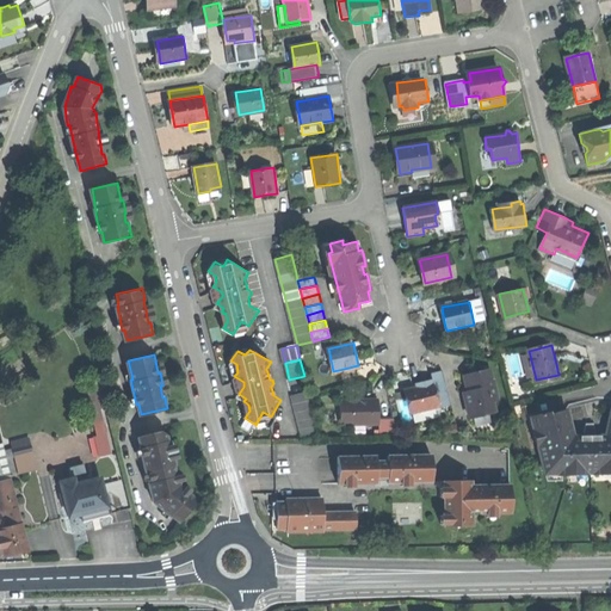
[(464,393),(470,417),(476,415),(493,411),(498,409),(495,399),(501,397),(493,368),(474,372),(466,375),(469,392),(464,393)]
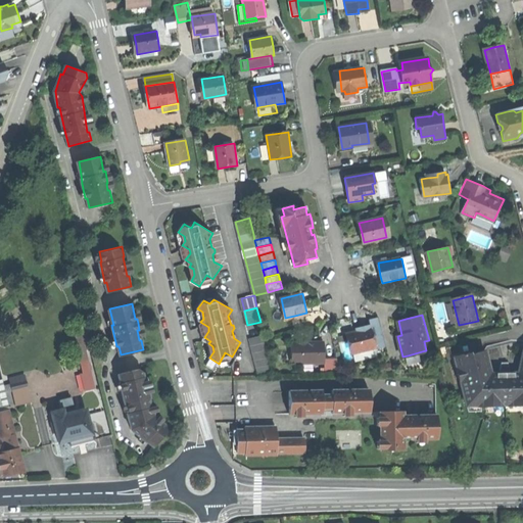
[(359,330),(349,333),(354,353),(376,347),(371,327),(359,330)]
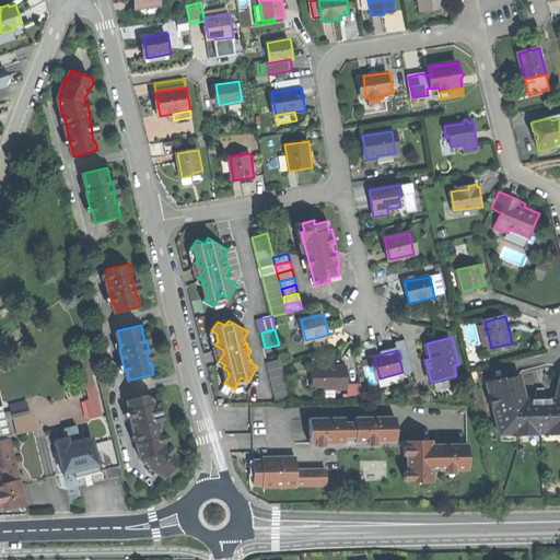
[(277,401),(292,398),(282,359),(267,362),(277,401)]
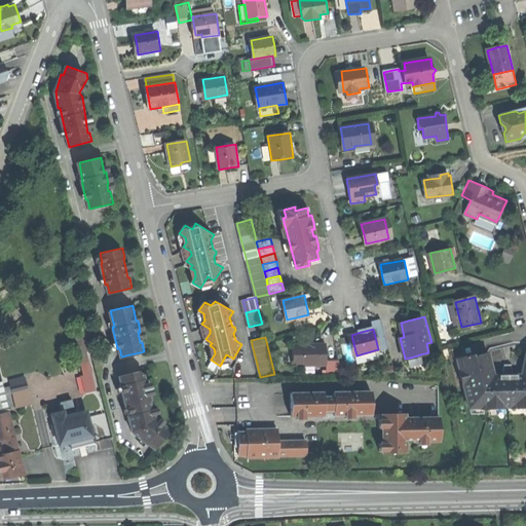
[(472,344),(474,355),(474,358),(482,355),(479,342),(472,344)]
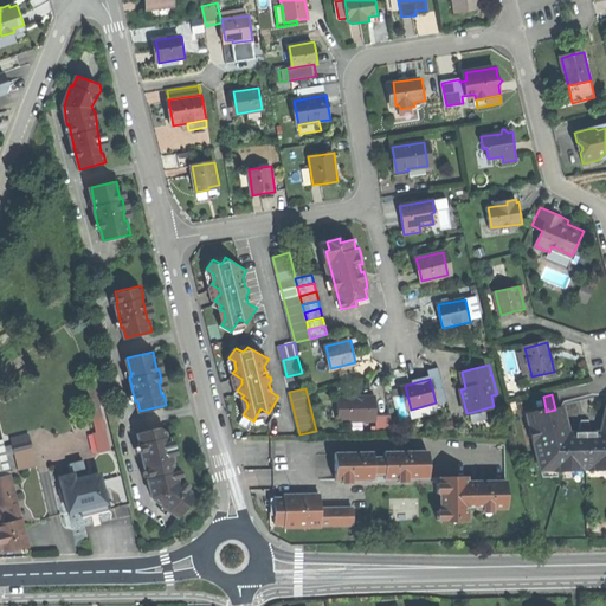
[(339,397),(340,423),(378,421),(378,417),(376,395),(362,397),(339,397)]
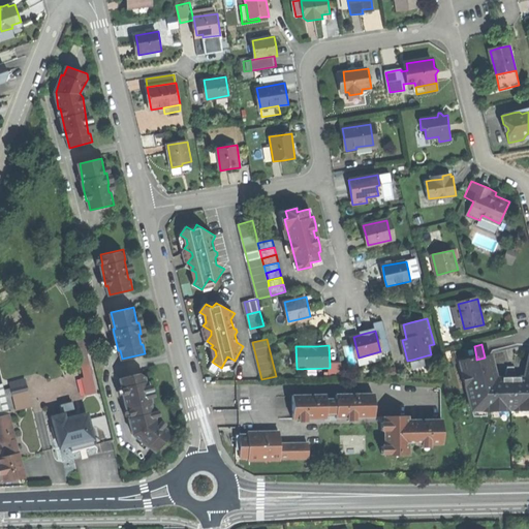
[(79,347),(82,364),(90,362),(87,346),(79,347)]
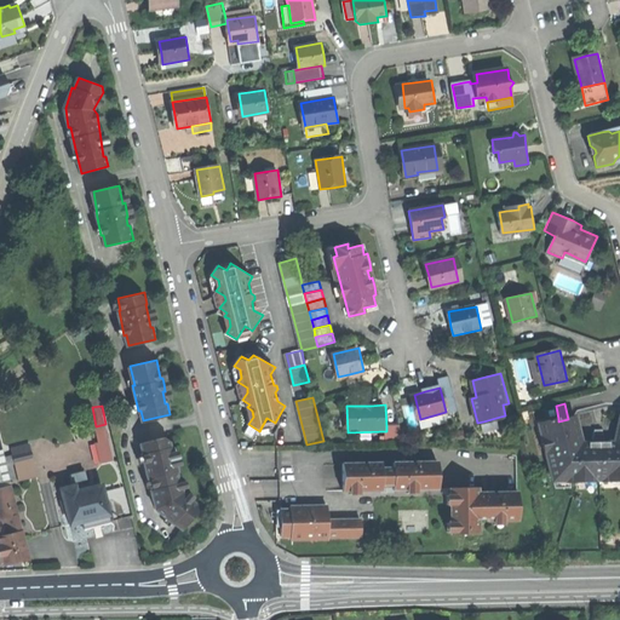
[(448,423),(446,412),(420,419),(423,429),(448,423)]
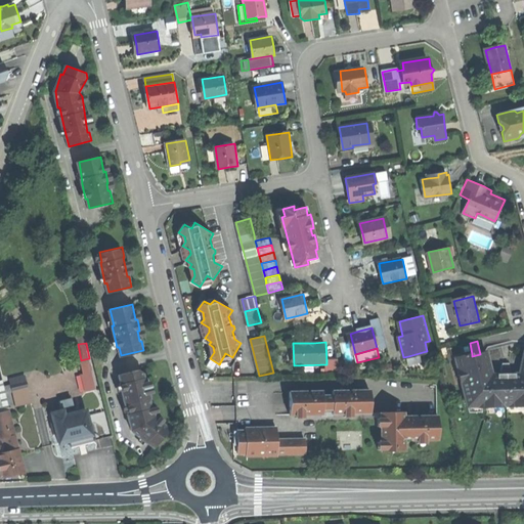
[(425,360),(423,352),(408,356),(410,363),(425,360)]
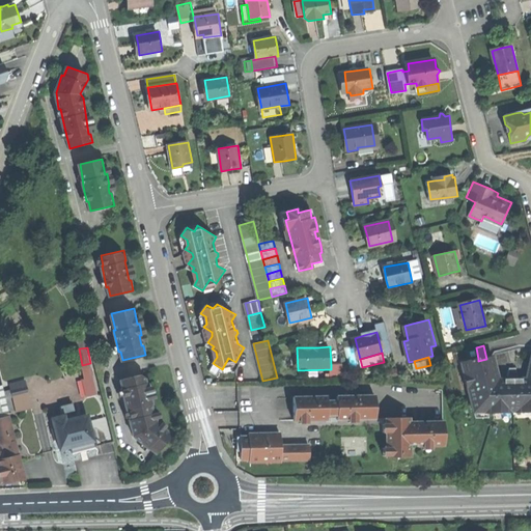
[(469,387),(475,412),(494,411),(493,407),(503,407),(502,411),(525,410),(525,406),(530,404),(530,362),(528,379),(519,380),(508,380),(499,380),(495,358),(486,359),(478,361),(478,359),(463,362),(465,374),(472,373),(473,379),(470,380),(471,386),(469,387)]
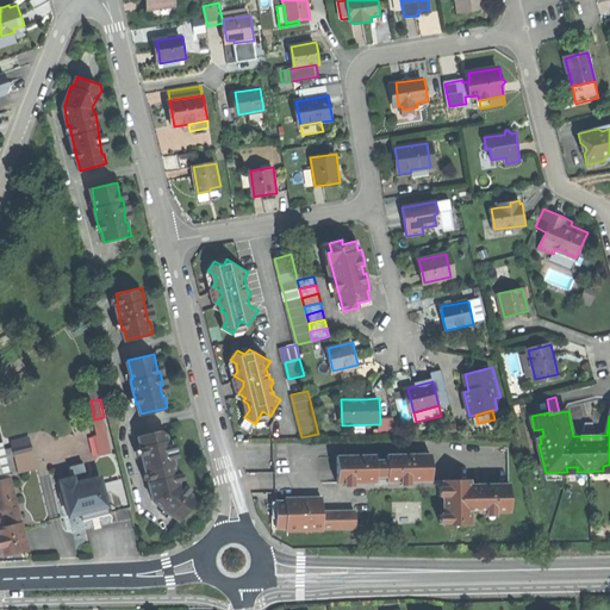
[(107,433),(104,417),(94,419),(98,435),(107,433)]
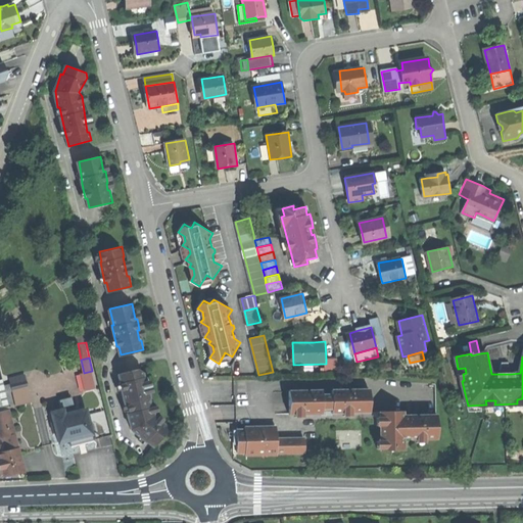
[(338,359),(326,360),(326,364),(326,373),(338,373),(338,359)]
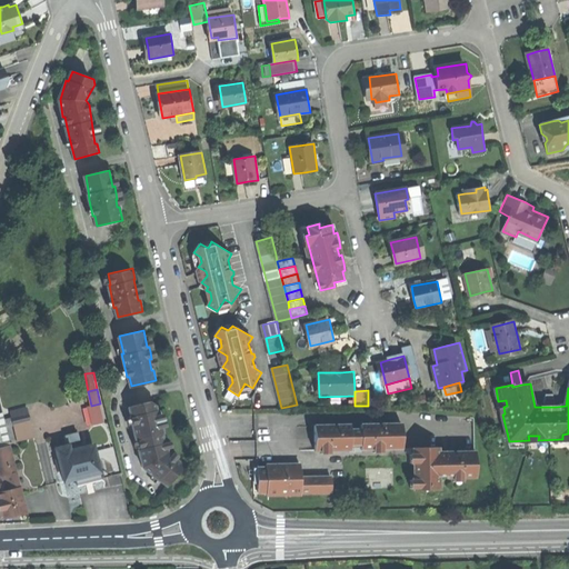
[(547,395),(545,407),(556,407),(555,396),(550,396),(547,395)]
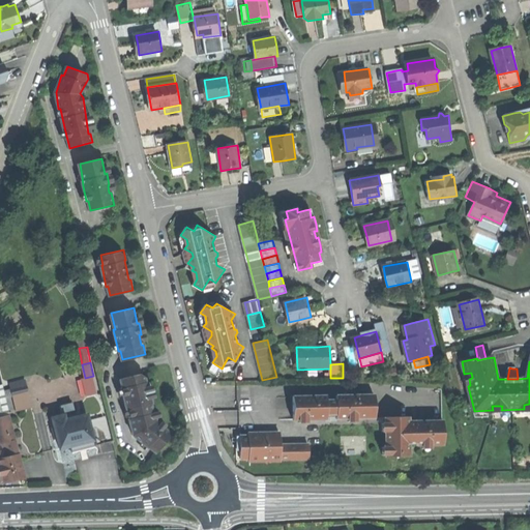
[(144,372),(121,378),(123,387),(121,387),(126,409),(129,408),(131,418),(129,418),(134,434),(155,421),(157,420),(151,403),(149,404),(147,393),(145,382),(147,382),(144,372)]
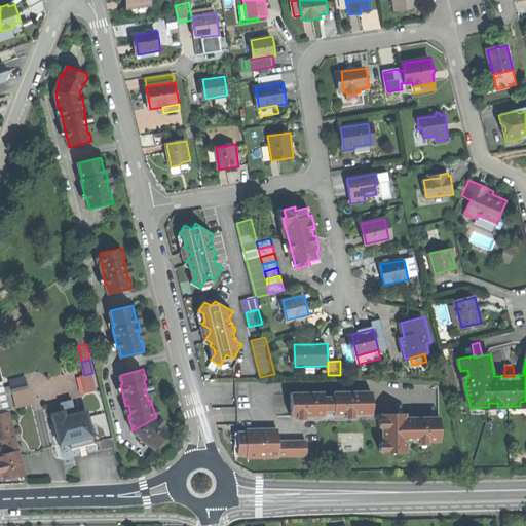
[(11,380),(12,385),(27,382),(26,377),(11,380)]
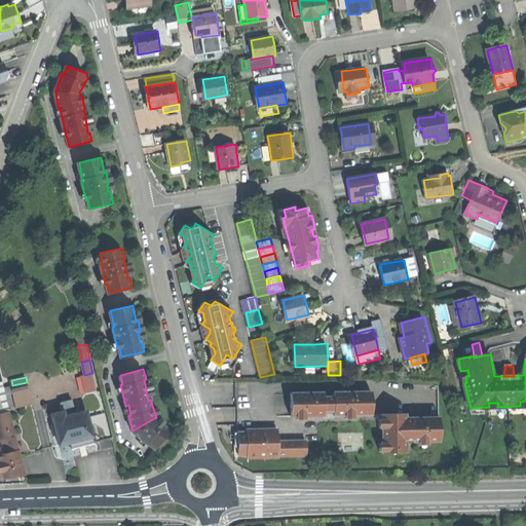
[(12,385),(14,392),(29,389),(27,382),(12,385)]
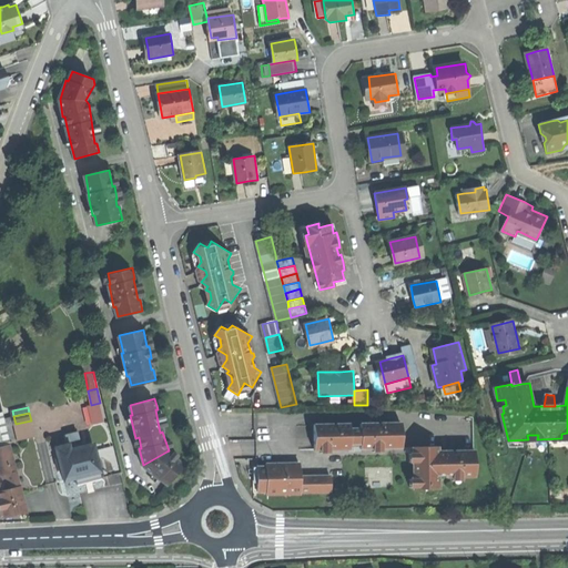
[(315,424),(316,449),(350,449),(350,444),(363,444),(363,448),(402,448),(401,423),(362,424),(362,428),(351,428),(350,424),(315,424)]
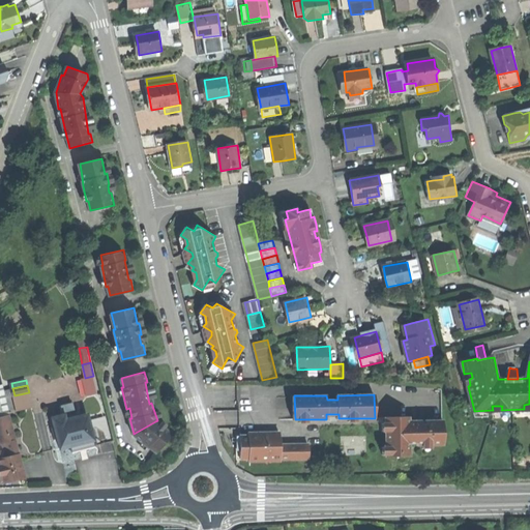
[(62,405),(64,414),(65,419),(77,417),(72,402),(62,405)]
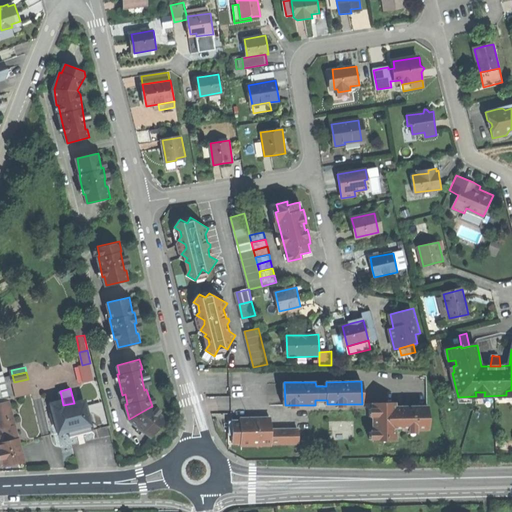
[(62,400),(51,403),(59,432),(69,429),(70,435),(79,433),(92,429),(85,400),(74,403),(63,405),(62,400)]
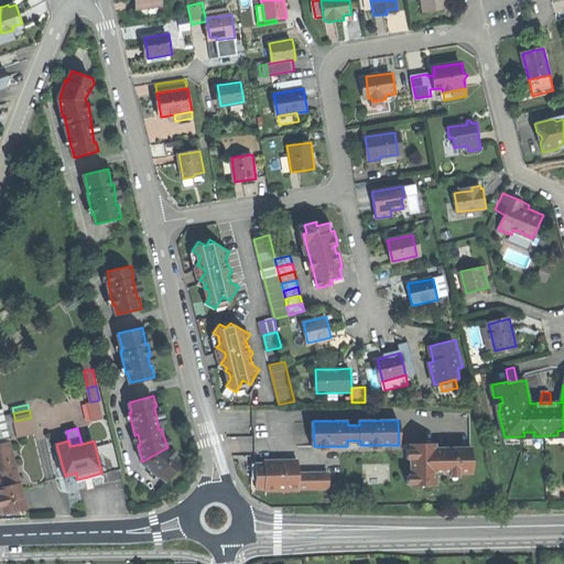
[(0,444),(0,464),(2,472),(3,472),(11,469),(17,468),(10,442),(0,444)]
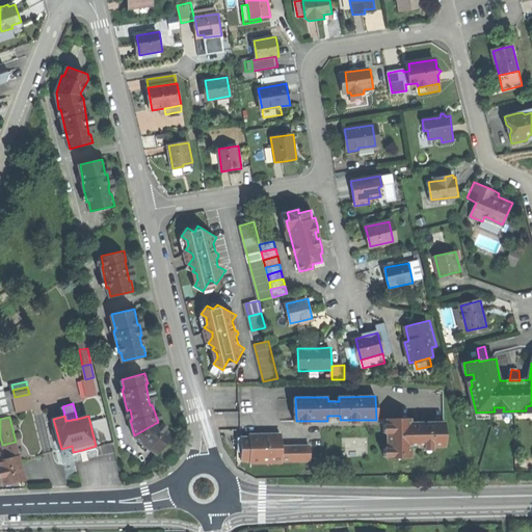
[(411,419),(388,419),(388,433),(389,433),(389,458),(413,458),(413,445),(420,445),(420,447),(446,447),(446,422),(411,423),(411,419)]
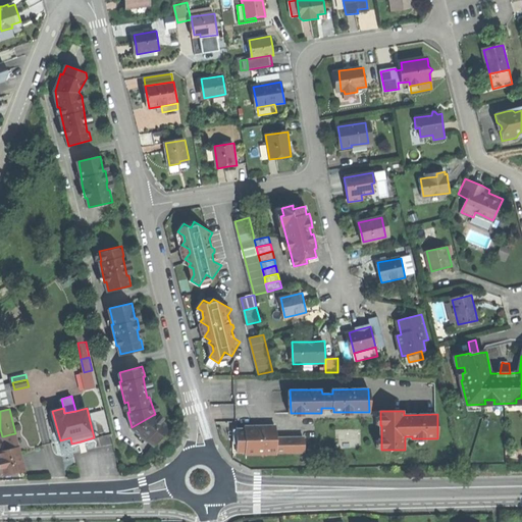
[(156,418),(153,415),(132,427),(154,445),(166,430),(166,425),(162,420),(160,422),(156,418)]
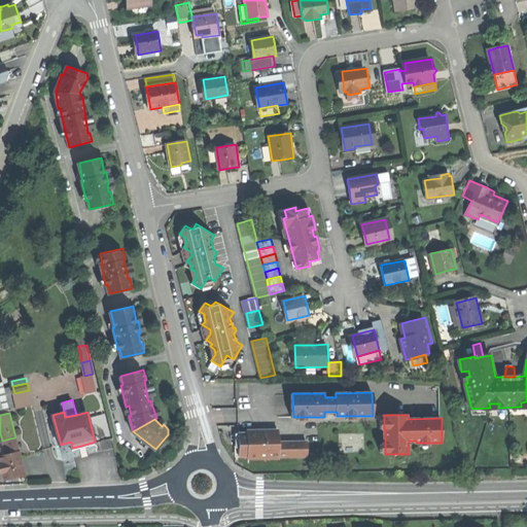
[(249,456),(249,459),(279,458),(278,442),(278,429),(260,429),(247,430),(247,433),(239,433),(240,457),(249,456)]
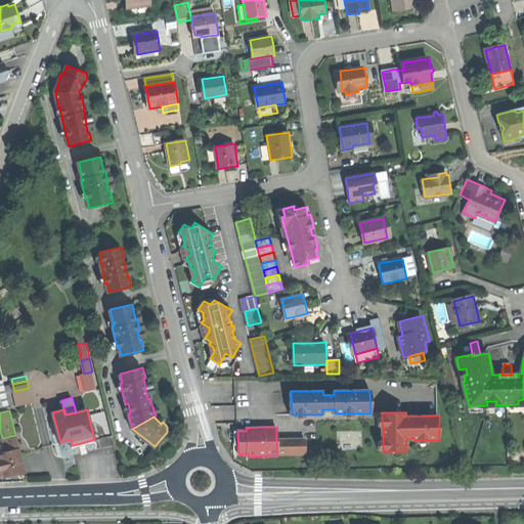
[(19,449),(15,435),(10,436),(14,450),(19,449)]
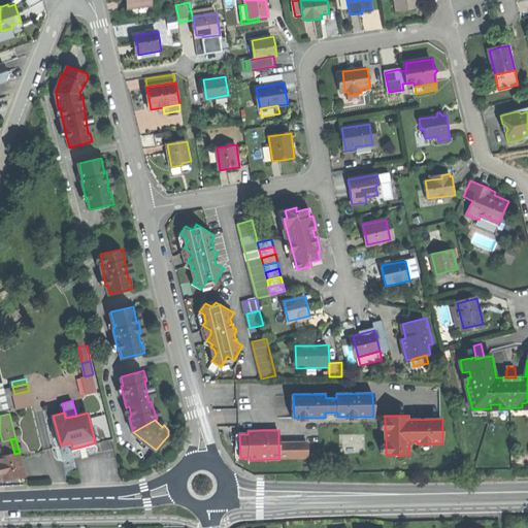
[(14,454),(10,439),(3,441),(5,451),(7,456),(14,454)]
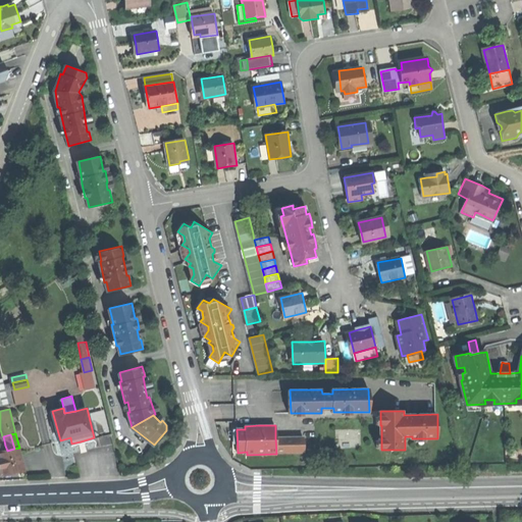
[(303,436),(275,437),(276,454),(304,454),(303,436)]
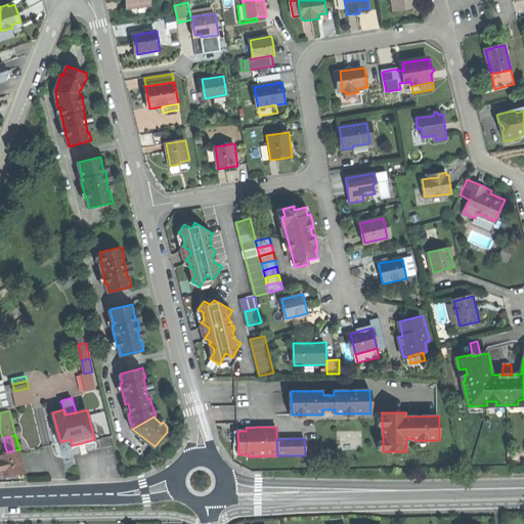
[(25,472),(19,449),(14,450),(7,452),(0,453),(0,454),(2,462),(3,469),(5,477),(15,474),(25,472)]
